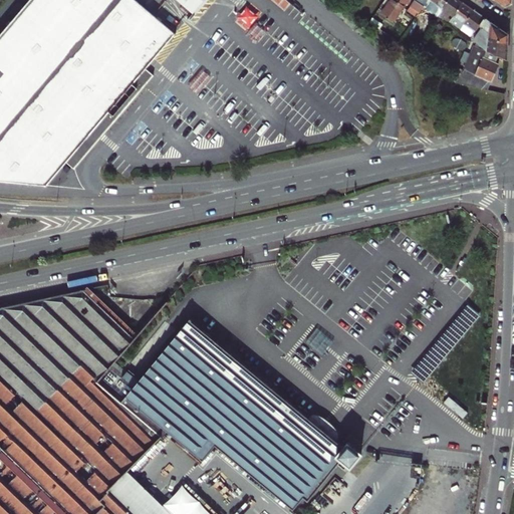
[(0,180),(47,186),(68,162),(76,168),(105,133),(114,121),(136,96),(155,73),(148,67),(177,31),(140,0),(28,0),(0,34),(0,180)]
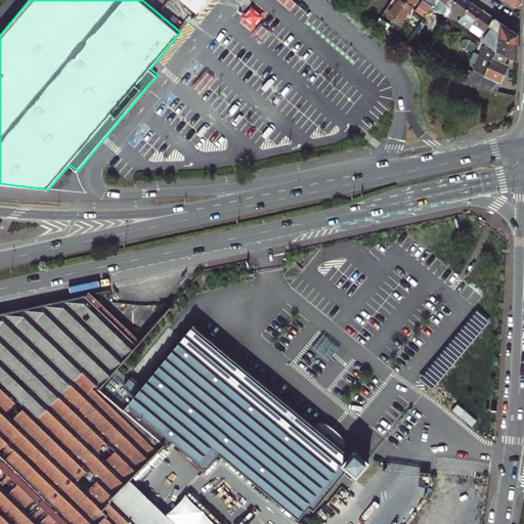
[(384,13),(401,25),(410,11),(412,8),(400,0),(393,0),(392,2),(384,13)]
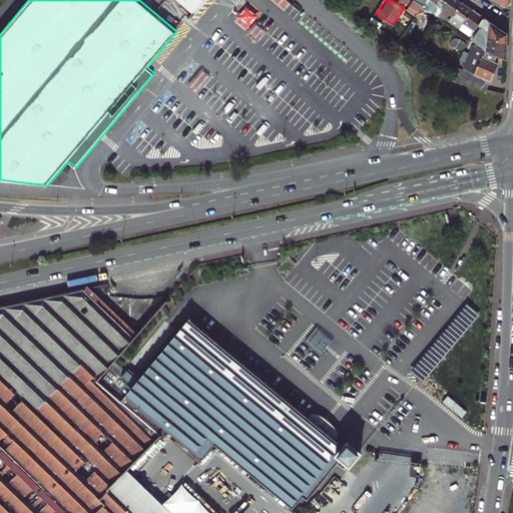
[(423,8),(425,9),(431,0),(415,0),(414,2),(423,8)]
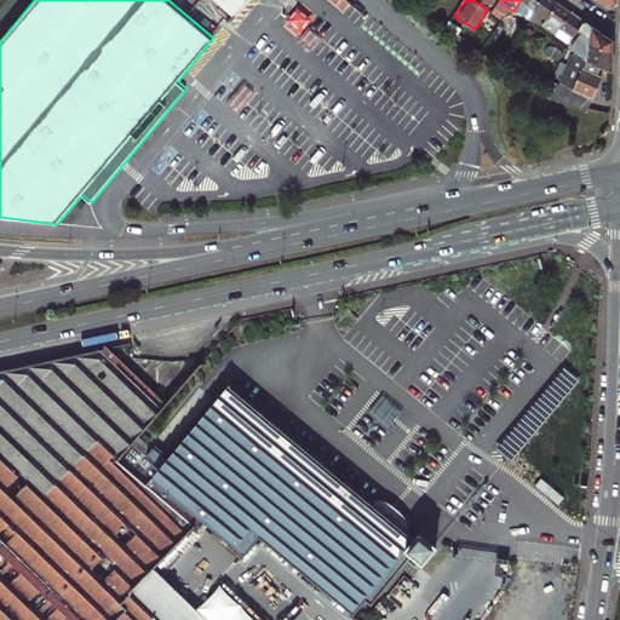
[(521,0),(514,11),(527,19),(539,0),(521,0)]
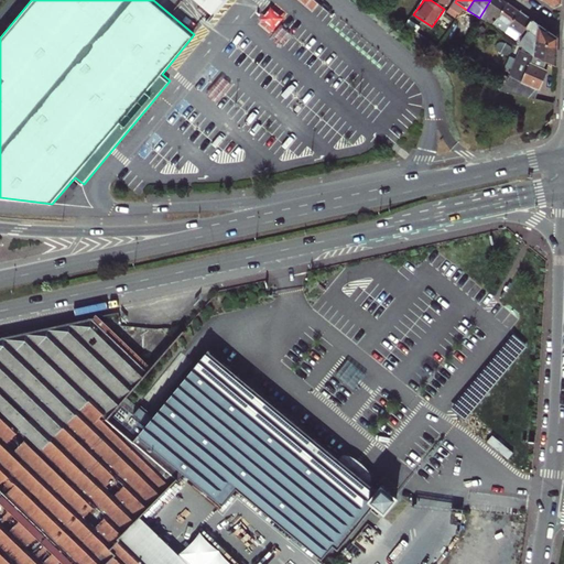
[(481,20),(491,26),(508,3),(501,0),(490,0),(479,18),(481,20)]
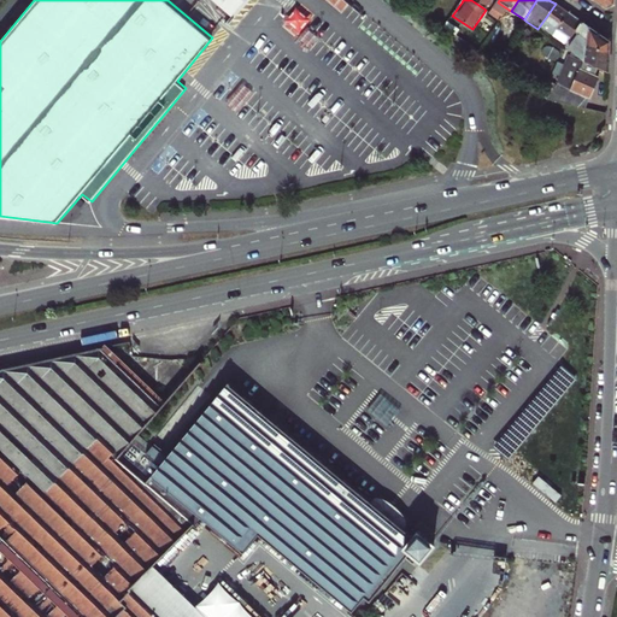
[(492,10),(504,17),(509,10),(498,3),(492,10)]
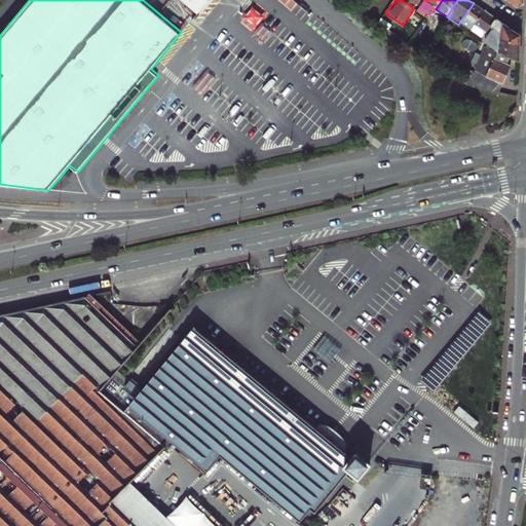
[(458,25),(470,33),(484,10),(474,3),(458,25)]
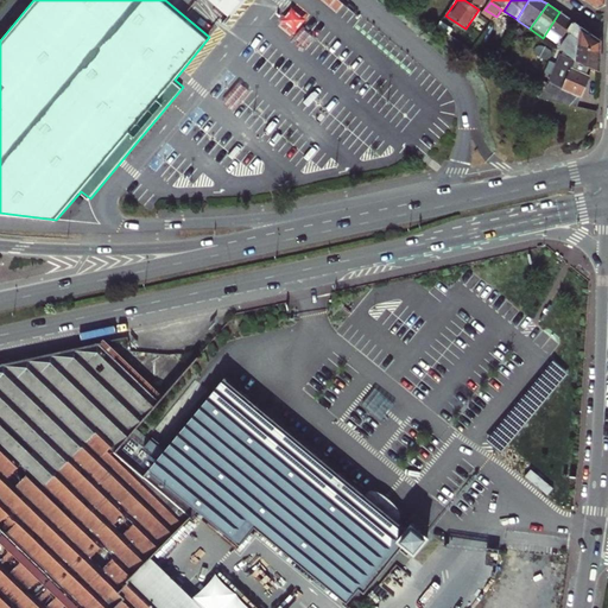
[(492,24),(496,17),(485,10),(483,13),(481,17),(492,24)]
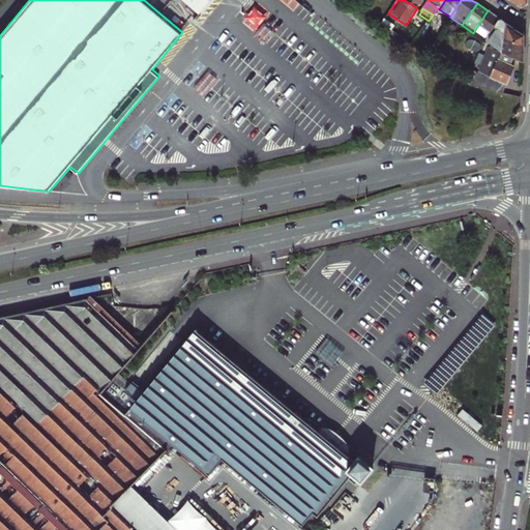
[(484,40),(489,34),(499,19),(488,10),(473,33),(484,40)]
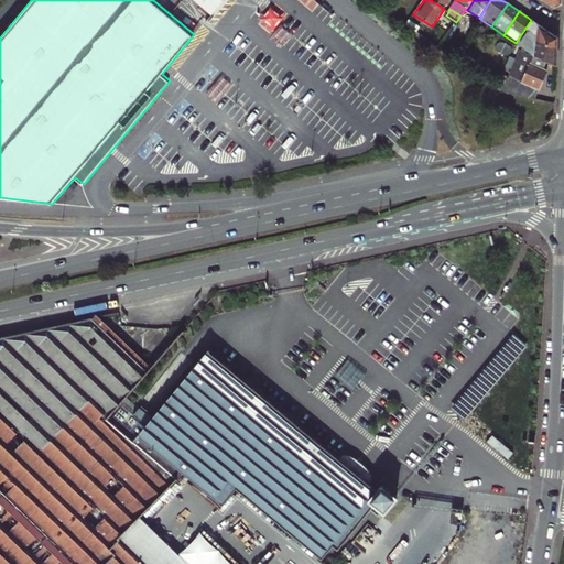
[(557,50),(557,39),(531,20),(520,36),(522,39),(525,32),(534,38),(534,42),(557,50)]
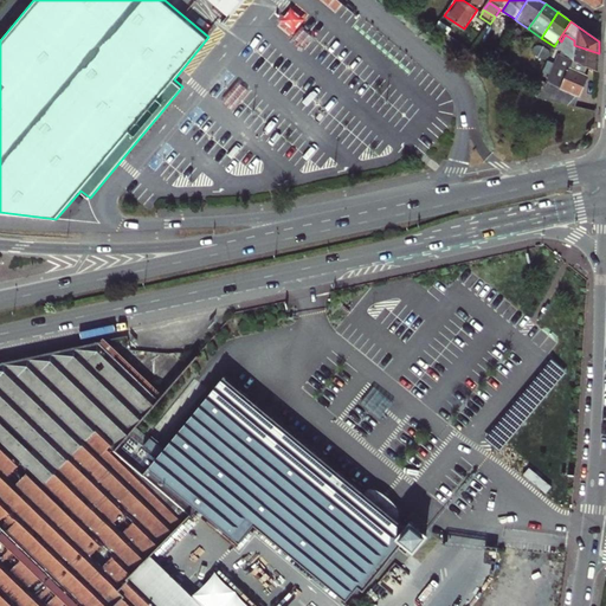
[(598,72),(599,53),(574,45),(574,40),(565,34),(561,42),(559,39),(554,46),(562,51),(574,60),(587,66),(598,72)]
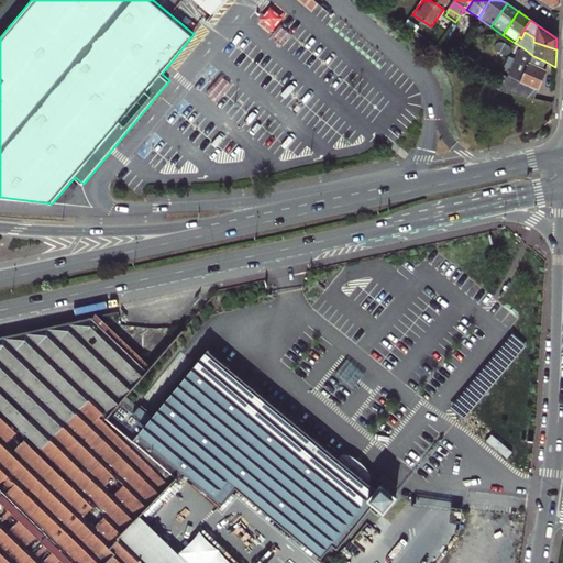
[(536,94),(547,69),(543,67),(545,62),(533,56),(522,47),(509,75),(531,91),(536,94)]
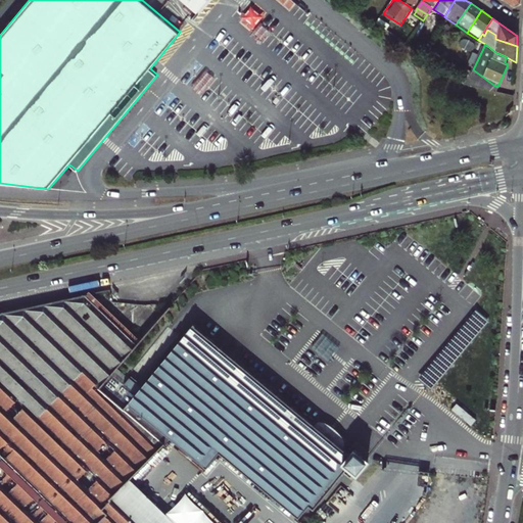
[(0,314),(0,456),(1,458),(122,333),(82,296),(0,314)]
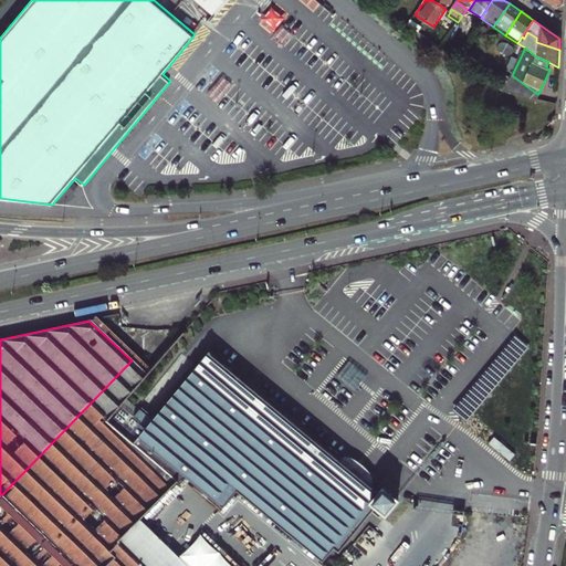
[(205,357),(135,443),(148,454),(153,450),(221,507),(234,490),(322,559),(333,545),(338,549),(374,505),(383,512),(386,512),(396,499),(396,496),(385,486),(381,488),(378,492),(307,437),(205,357)]
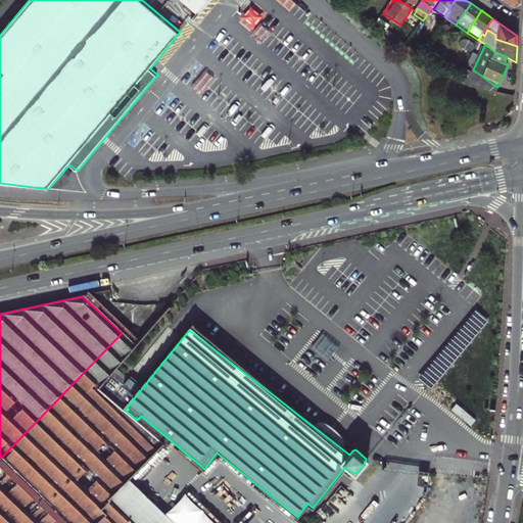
[(0,522),(98,522),(117,505),(110,498),(130,479),(161,446),(158,444),(122,410),(123,408),(100,388),(137,346),(122,333),(1,458),(0,456),(0,522)]
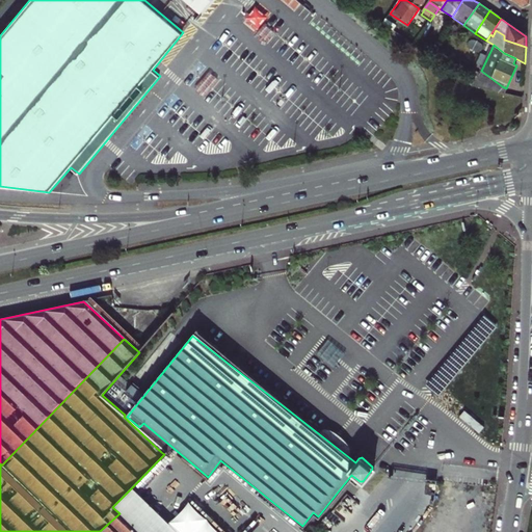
[(463,411),(458,418),(479,434),(484,428),(463,411)]
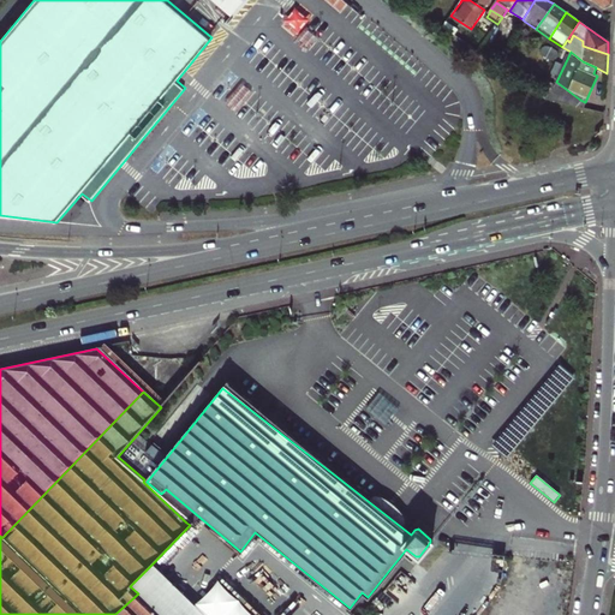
[(206,614),(153,563),(130,586),(138,593),(159,614),(206,614)]
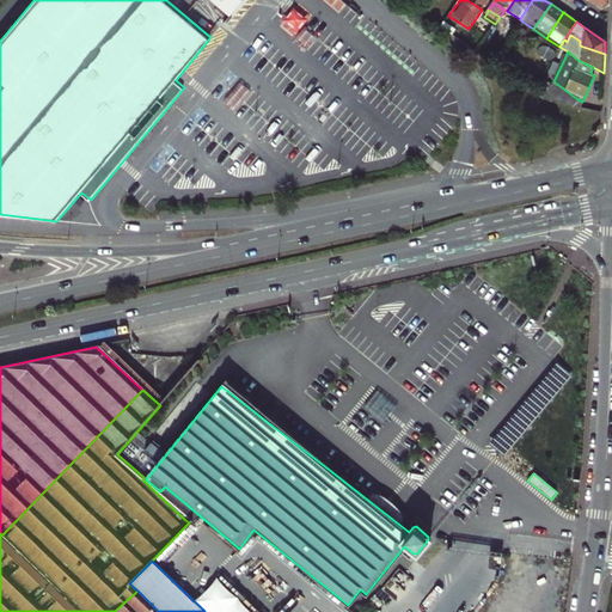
[(158,611),(138,591),(115,611),(158,611)]
